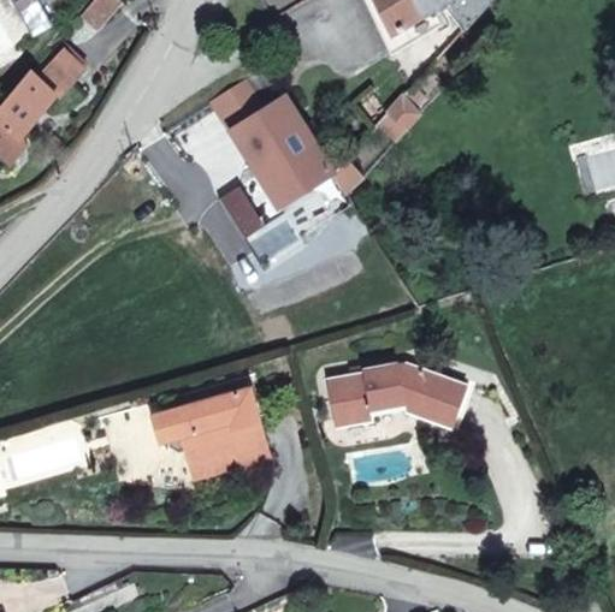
[(43,7),(39,0),(16,0),(25,18),(43,7)]
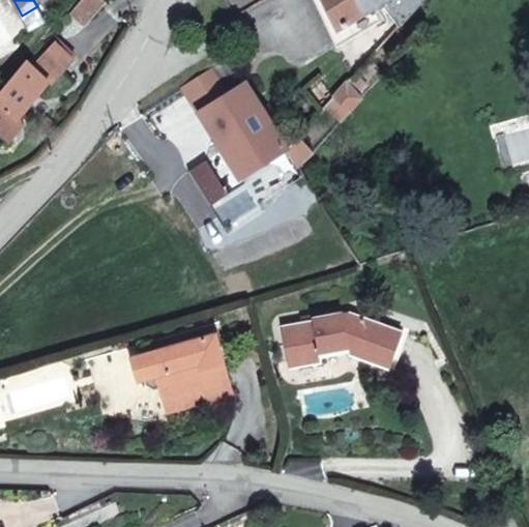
[(80,0),(70,11),(84,22),(103,0),(80,0)]
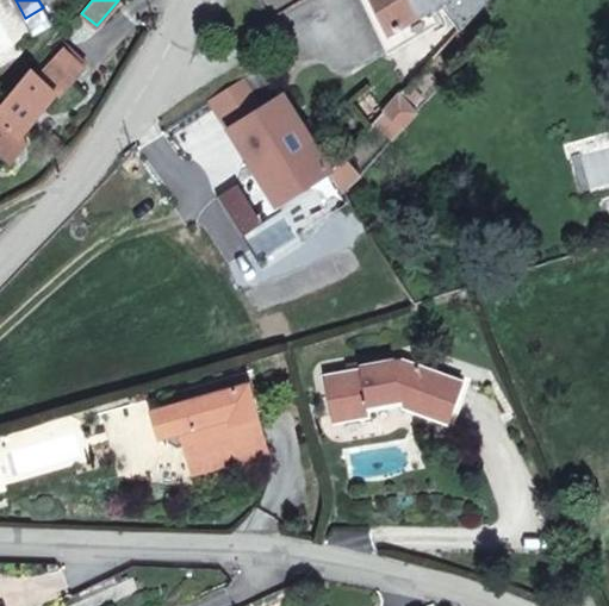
[(372,0),(387,31),(417,13),(440,0),(448,0),(463,23),(482,0),(372,0)]
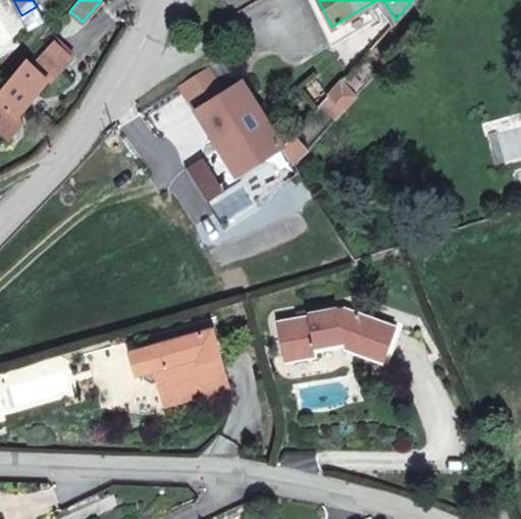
[(71,55),(55,40),(50,45),(44,39),(28,59),(27,57),(0,89),(0,127),(1,128),(15,112),(16,114),(47,78),(49,79),(71,55)]
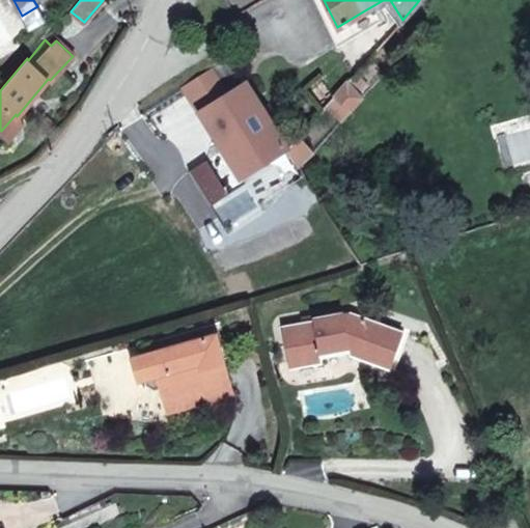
[(228,90),(212,65),(183,83),(199,109),(228,90)]
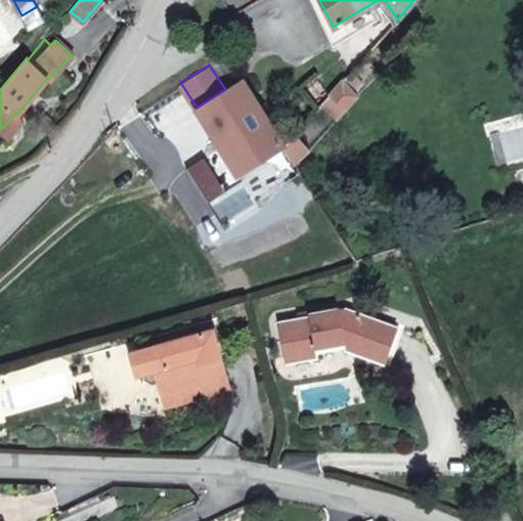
[(282,144),(243,79),(225,89),(197,107),(205,121),(170,142),(208,200),(243,177),(238,172),(282,144)]
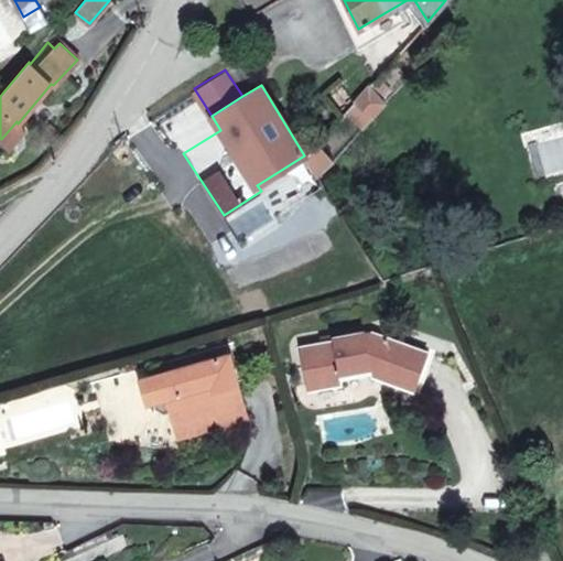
[(382,103),(367,85),(305,157),(315,174),(334,159),(371,116),(382,103)]
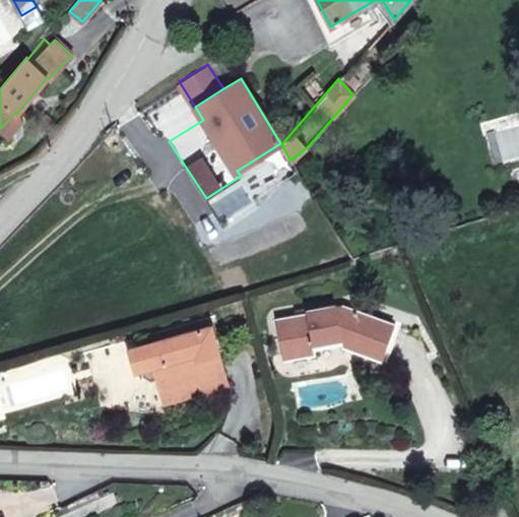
[(15,112),(1,128),(9,135),(22,119),(16,114),(15,112)]
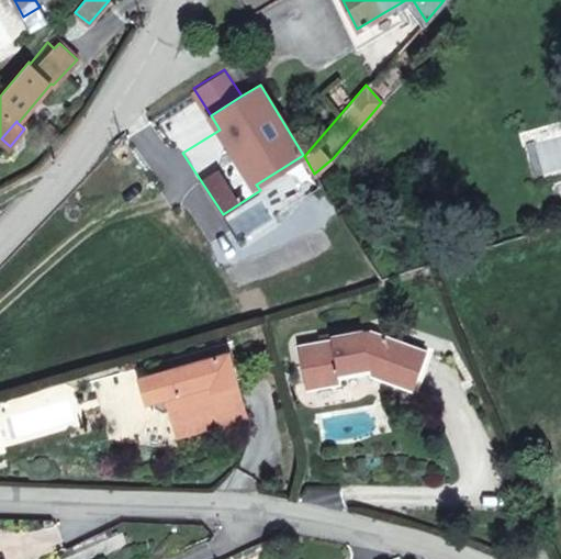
[(426,350),(383,334),(377,336),(362,332),(362,328),(332,334),(332,338),(298,344),(305,386),(339,379),(338,371),(367,365),(368,370),(395,381),(402,413),(439,405),(438,397),(413,388),(426,350)]
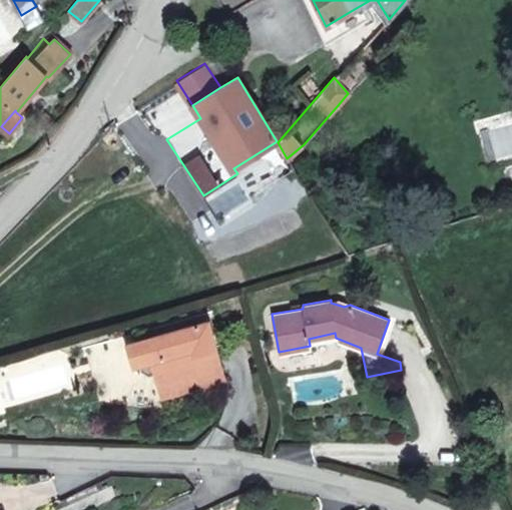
[(218,350),(210,322),(133,344),(139,366),(145,364),(147,370),(153,382),(159,381),(162,391),(210,378),(224,373),(218,350)]
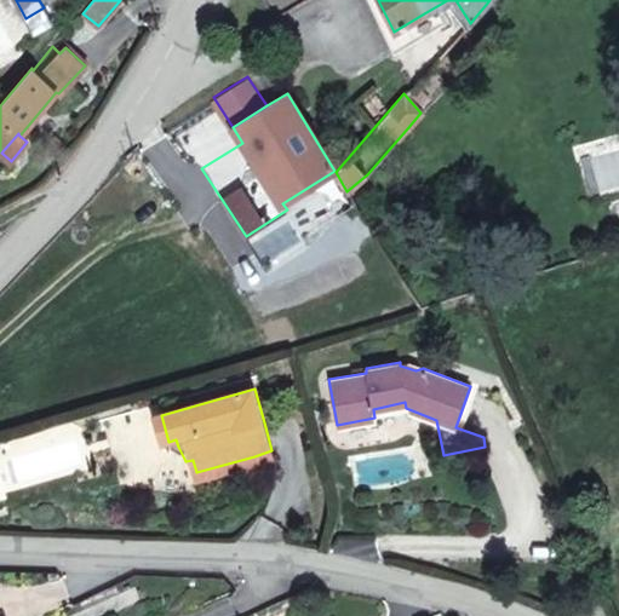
[(254,456),(196,472),(201,488),(274,458),(271,450),(254,456)]
